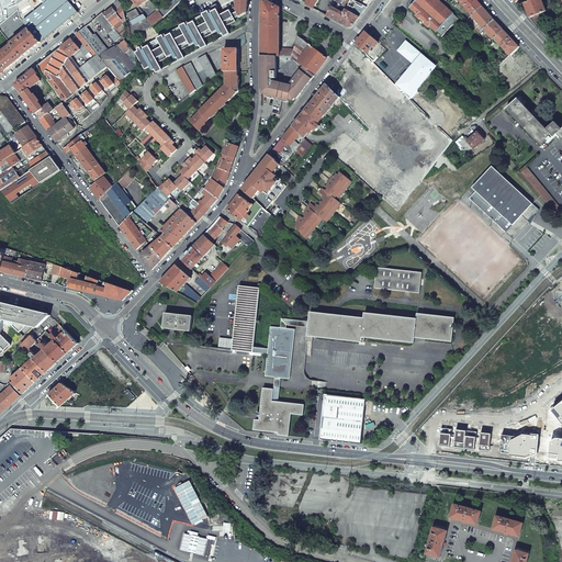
[(15,0),(8,0),(13,22),(21,31),(26,25),(23,21),(20,18),(15,0)]
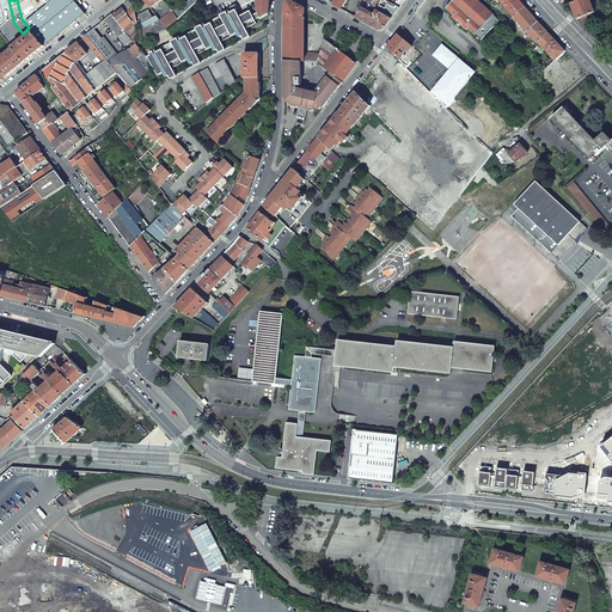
[(44,0),(49,5),(25,23),(29,28),(32,31),(44,47),(85,13),(73,0),(44,0)]
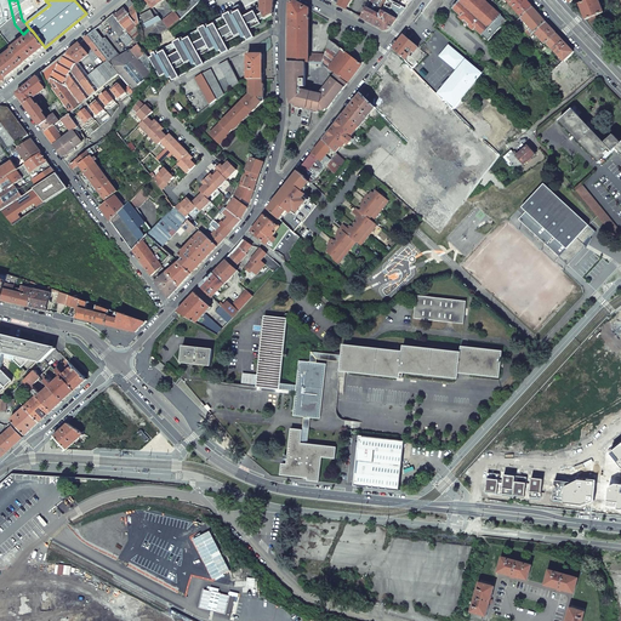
[(189,0),(176,13),(181,20),(201,0),(189,0)]
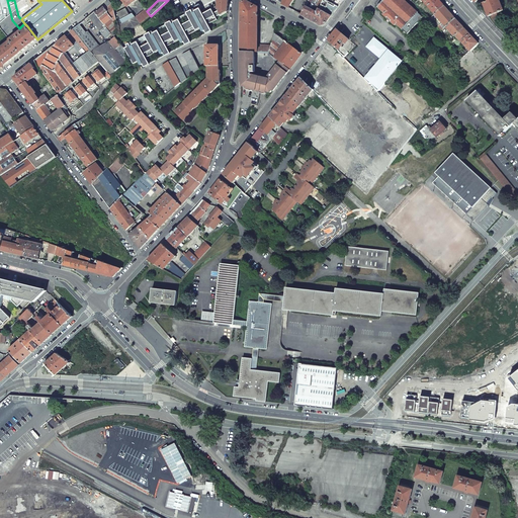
[(228,0),(219,0),(219,9),(219,10),(221,15),(221,16),(228,12),(228,0)]
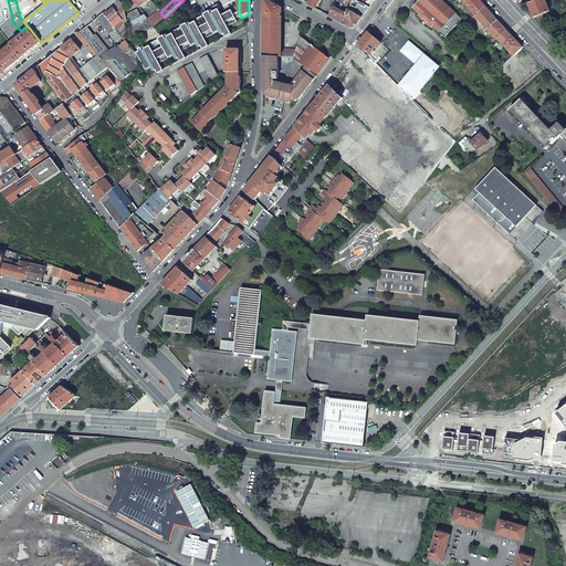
[(263,30),(263,56),(264,56),(279,58),(282,58),(282,56),(282,49),(282,8),(265,0),(263,2),(263,8),(263,30)]
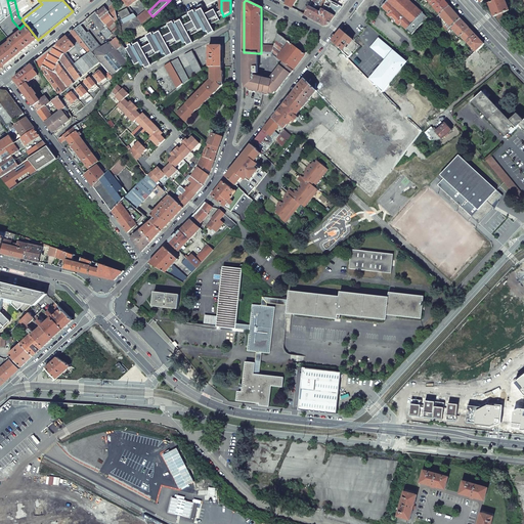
[(343,7),(330,0),(312,0),(309,7),(320,13),(322,9),(335,16),(343,7)]
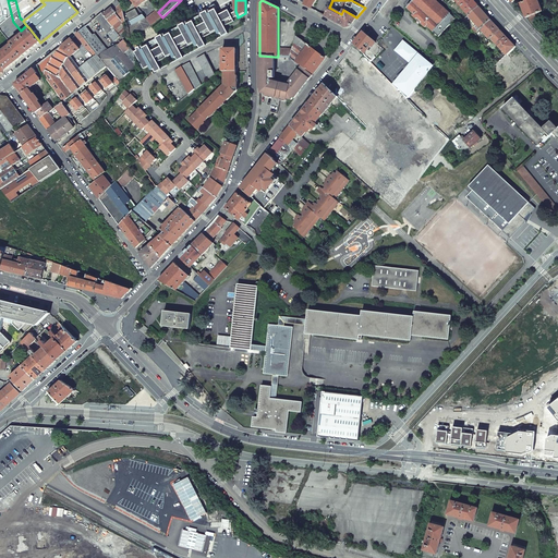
[(396,0),(386,0),(379,10),(385,14),(396,0)]
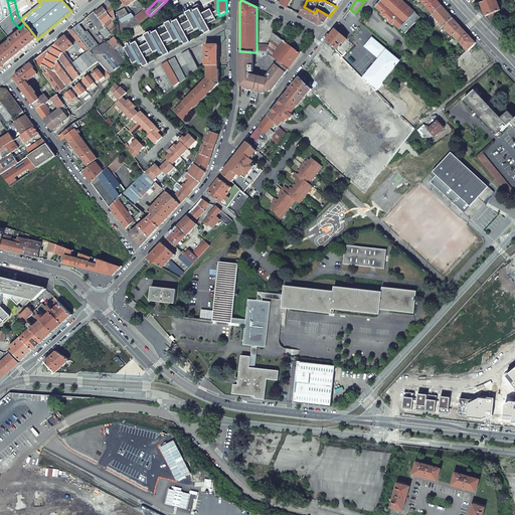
[(420,17),(402,0),(380,0),(375,7),(381,13),(380,14),(392,26),(394,24),(404,34),(420,17)]
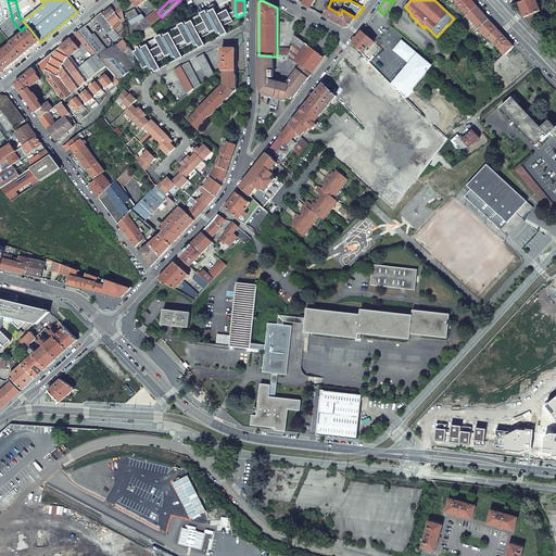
[(471,0),(453,0),(467,15),(477,5),(471,0)]
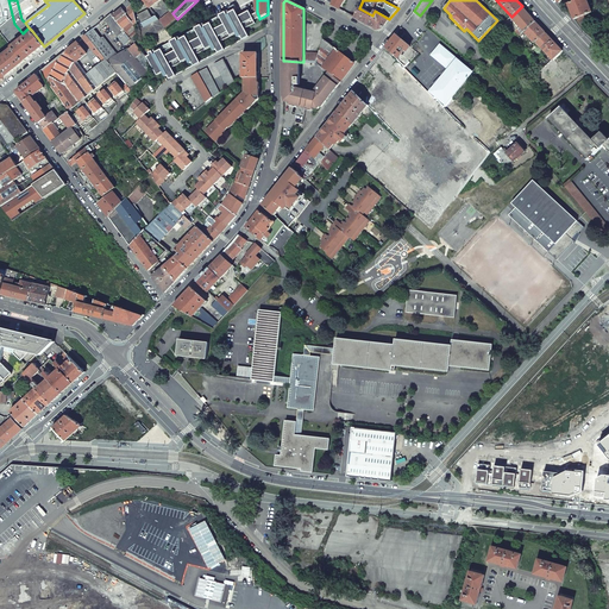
[(575,0),(567,2),(573,19),(578,18),(590,13),(592,12),(588,0),(575,0)]
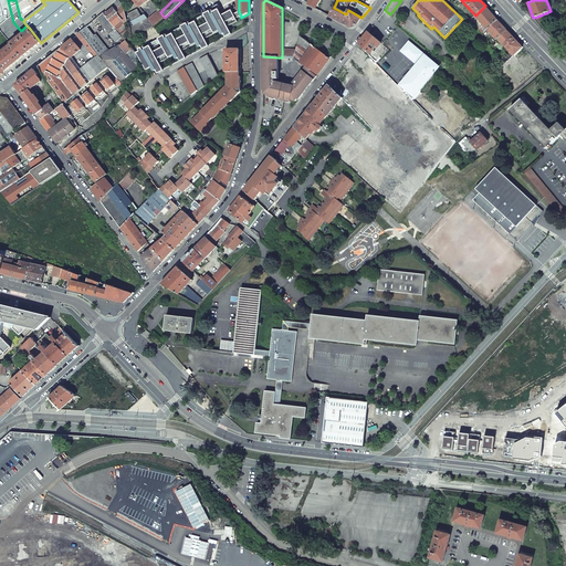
[(494,17),(485,6),(475,16),(488,29),(498,20),(494,17)]
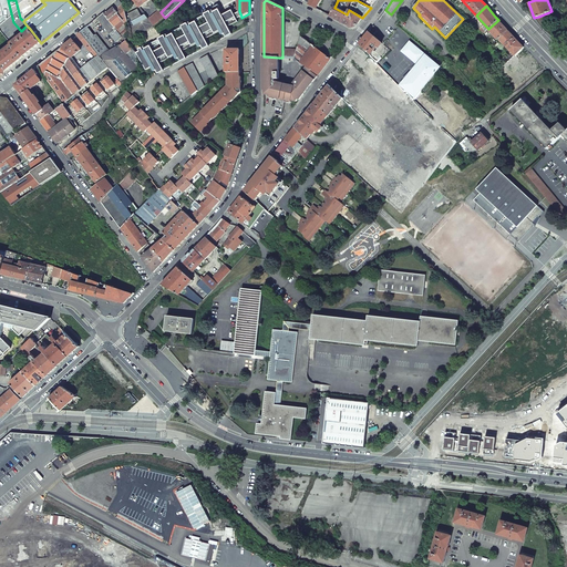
[(126,41),(131,45),(132,44),(131,39),(129,30),(129,29),(125,24),(129,23),(122,7),(116,11),(124,21),(115,28),(116,29),(126,41)]
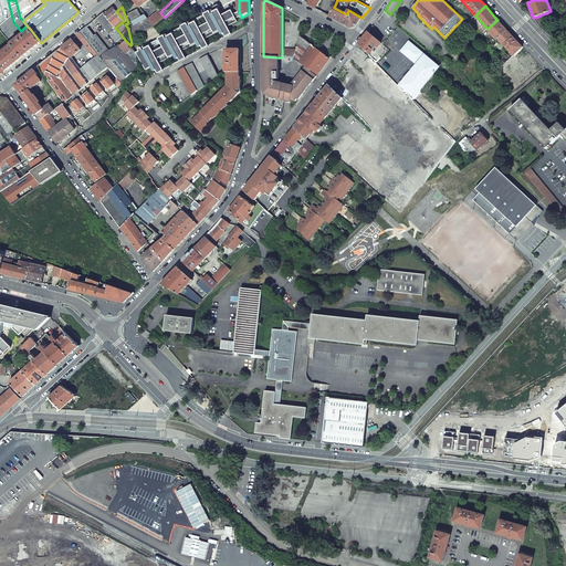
[(143,50),(150,45),(150,46),(160,41),(174,33),(174,34),(184,29),(196,21),(197,22),(206,17),(219,9),(218,7),(202,16),(160,38),(143,48),(143,50)]
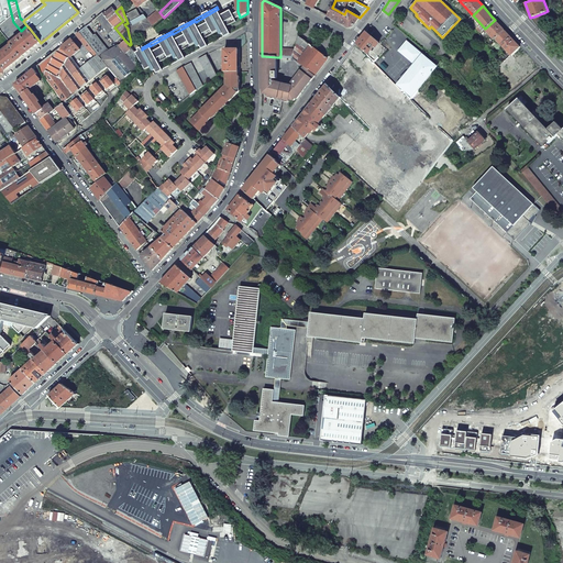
[(342,24),(349,28),(353,26),(360,18),(346,10),(344,14),(332,8),(328,15),(342,24)]
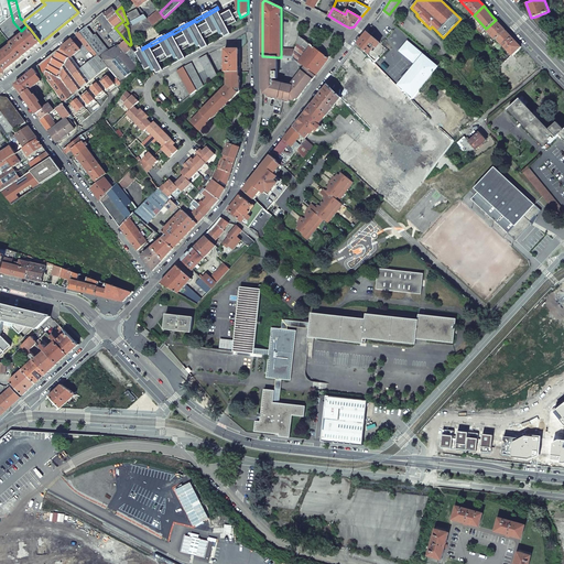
[(104,13),(115,28),(123,21),(116,11),(114,9),(110,11),(109,9),(104,13)]
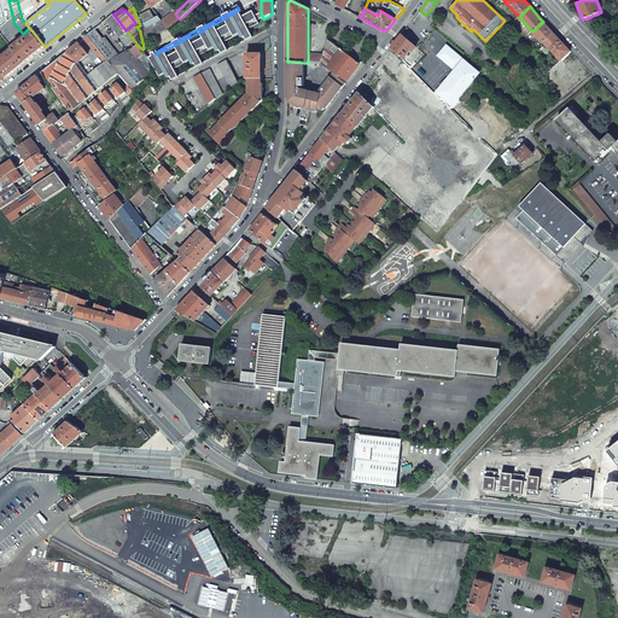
[(217,30),(215,24),(214,23),(200,31),(204,38),(193,44),(190,38),(190,36),(175,45),(179,51),(168,57),(164,51),(164,50),(156,54),(156,52),(152,53),(153,56),(150,58),(161,76),(165,74),(168,77),(170,76),(173,80),(179,76),(174,69),(191,60),(193,64),(196,63),(197,66),(204,63),(199,56),(215,47),(217,51),(220,50),(222,53),(228,50),(225,42),(240,34),(243,38),(245,36),(248,40),(254,36),(249,29),(260,23),(258,21),(263,18),(261,12),(256,16),(254,11),(243,17),(239,10),(225,18),(228,24),(217,30)]
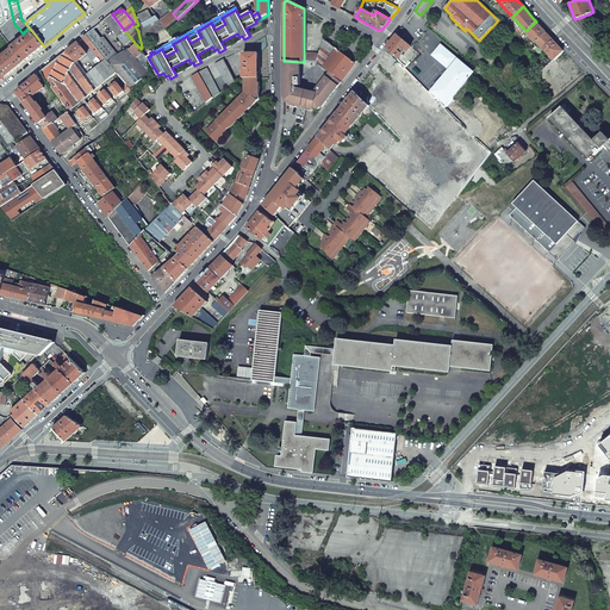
[(160,20),(156,16),(153,18),(147,11),(137,17),(144,27),(138,32),(141,42),(166,27),(160,20)]
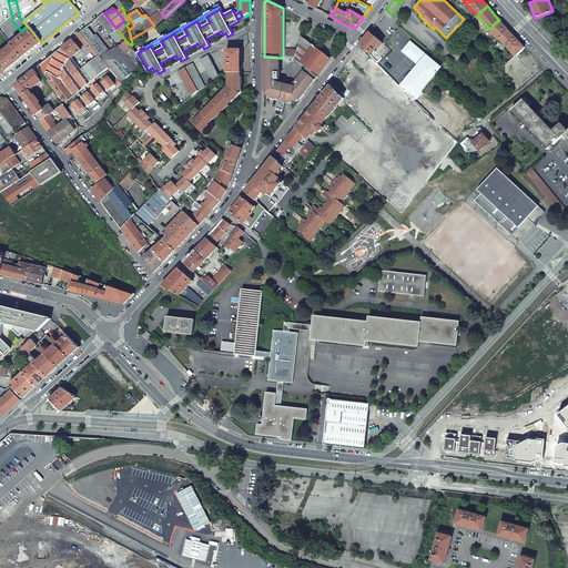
[(155,27),(165,18),(161,12),(160,10),(149,19),(154,26),(155,27)]
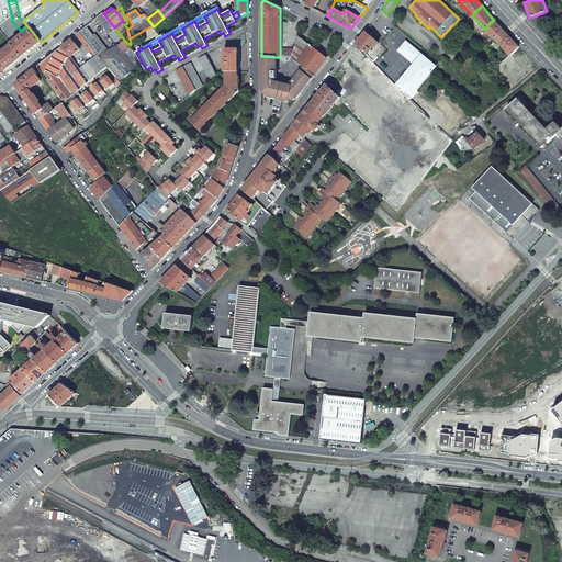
[(544,12),(534,17),(536,21),(537,21),(539,26),(544,24),(542,19),(547,17),(544,12)]
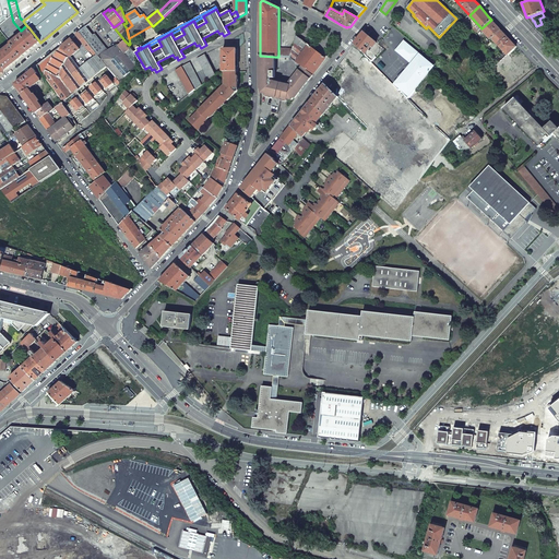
[(96,19),(108,34),(115,30),(115,28),(114,27),(103,13),(96,19)]
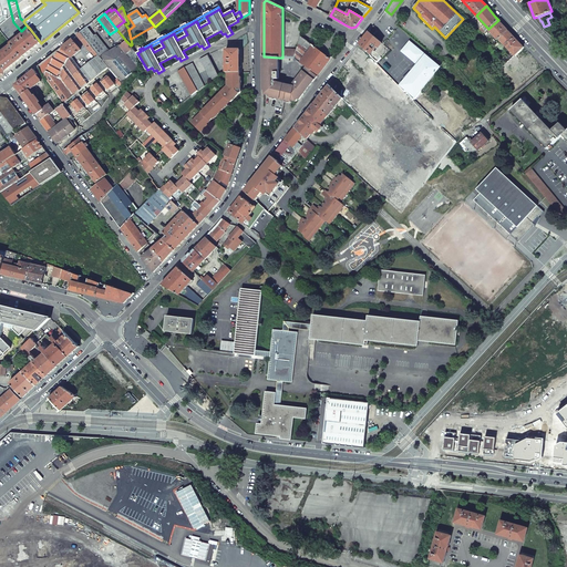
[(488,29),(497,40),(498,39),(508,31),(502,23),(498,20),(488,29)]
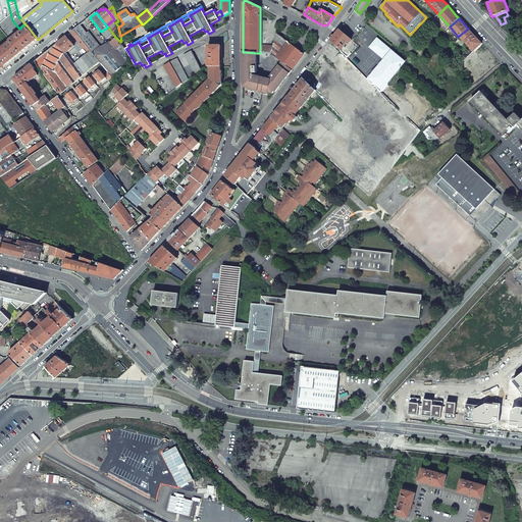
[(88,33),(81,24),(73,30),(81,38),(88,33)]
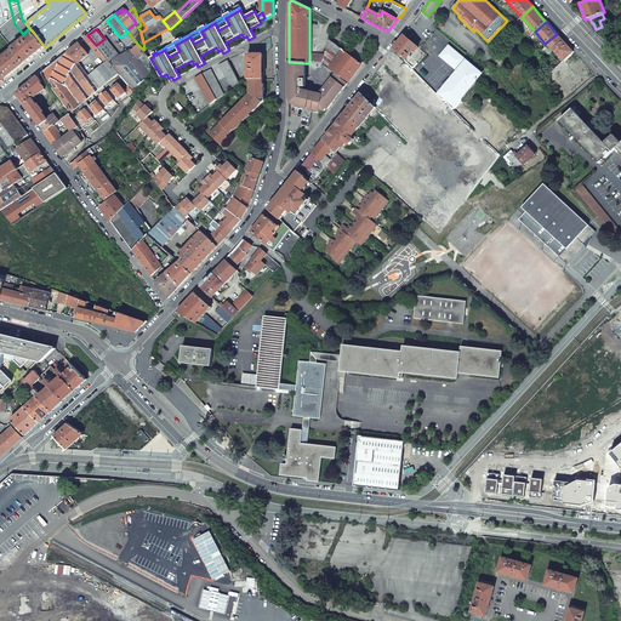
[(9,32),(1,34),(10,45),(16,40),(11,34),(9,32)]
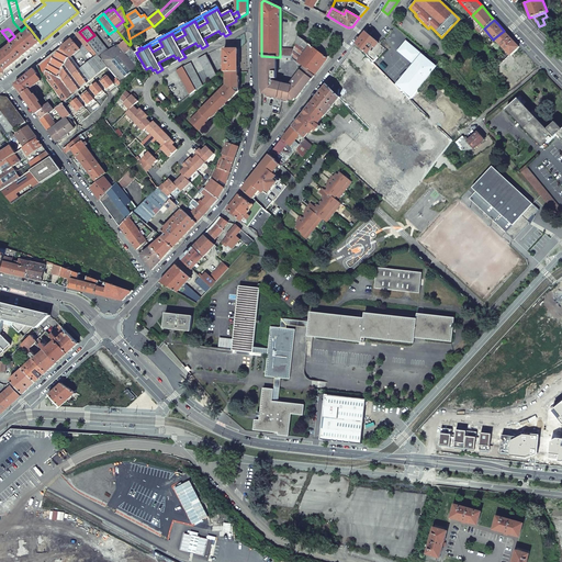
[(30,29),(11,44),(12,44),(23,58),(32,51),(41,43),(30,29)]
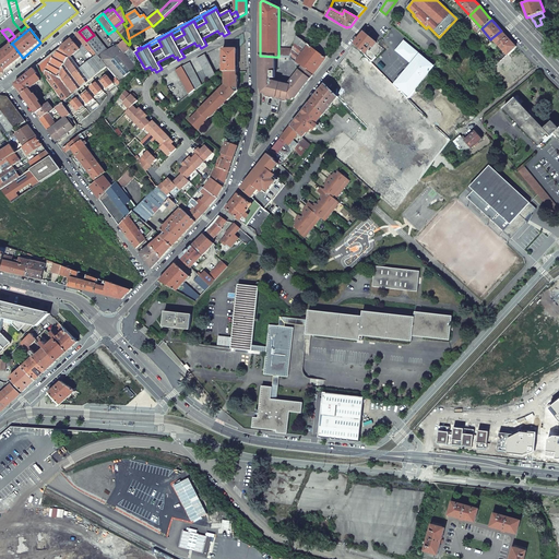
[(115,42),(121,37),(115,30),(108,34),(115,42)]
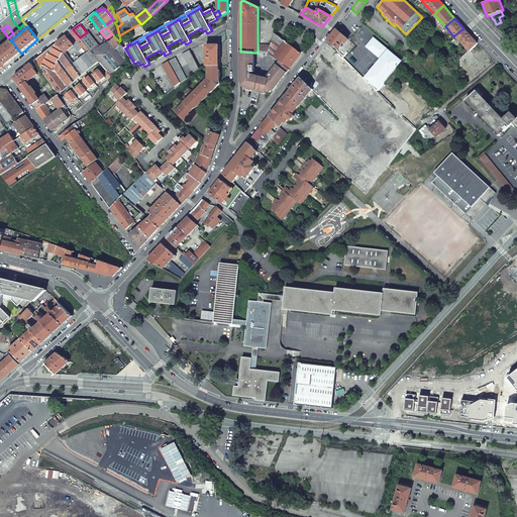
[(1,28),(0,28),(0,33),(2,36),(6,40),(9,38),(8,37),(1,28)]
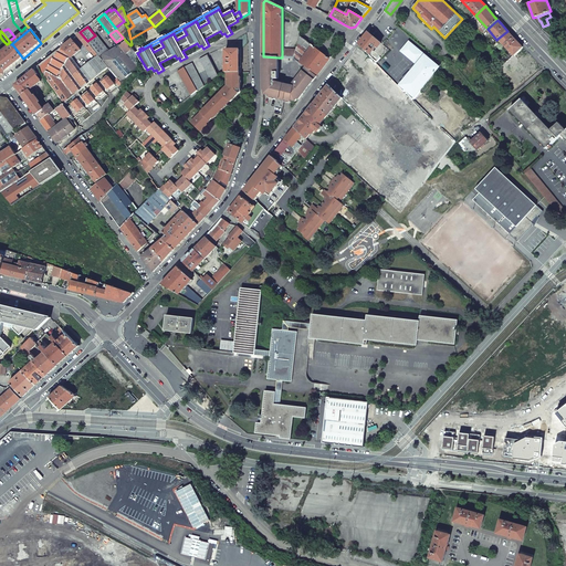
[(498,39),(513,56),(523,48),(515,39),(507,31),(498,39)]
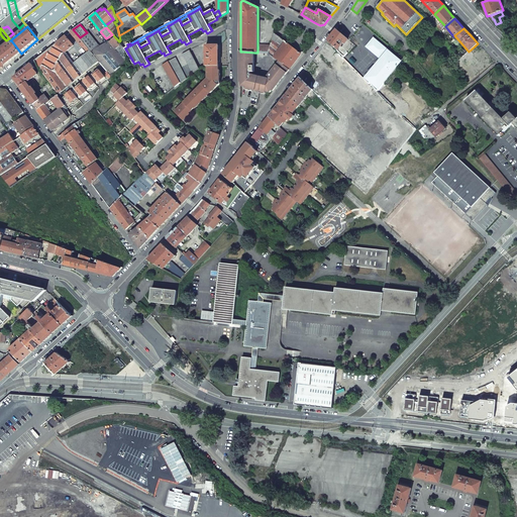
[(70,32),(87,53),(90,50),(80,37),(73,29),(70,32)]
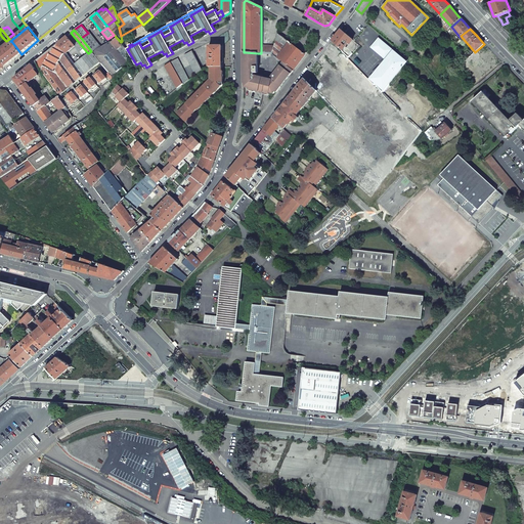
[(332,41),(342,51),(344,49),(348,43),(351,45),(354,40),(341,30),(339,32),(332,41)]
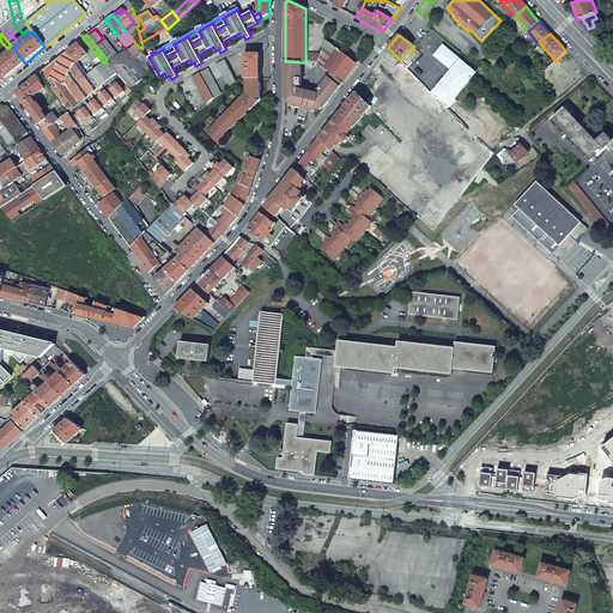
[(131,89),(135,95),(145,87),(144,86),(146,84),(150,79),(147,77),(150,74),(128,49),(119,54),(104,37),(103,38),(95,44),(107,60),(117,73),(131,89)]
